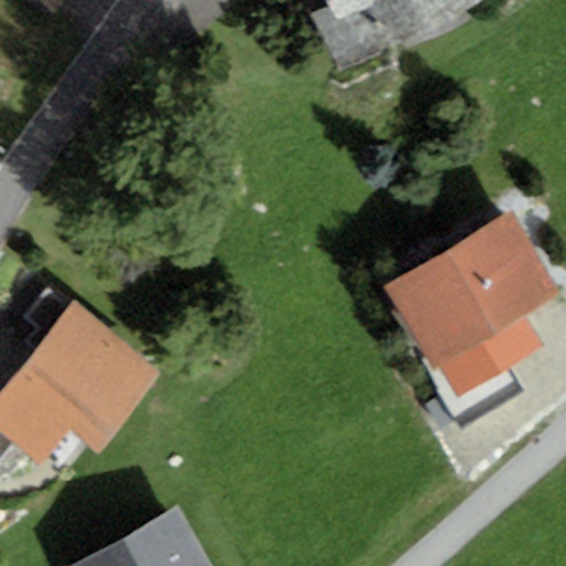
[(24,0),(50,19),(63,0),(24,0)]
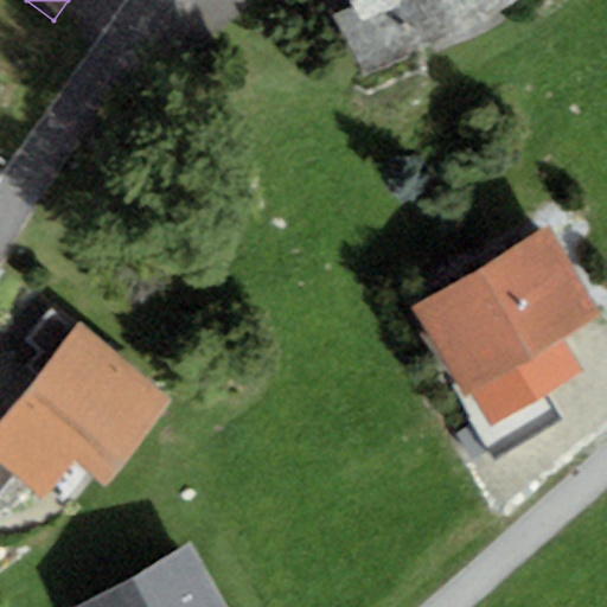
[(347,0),(352,8),(332,19),(363,81),(525,0),(347,0)]
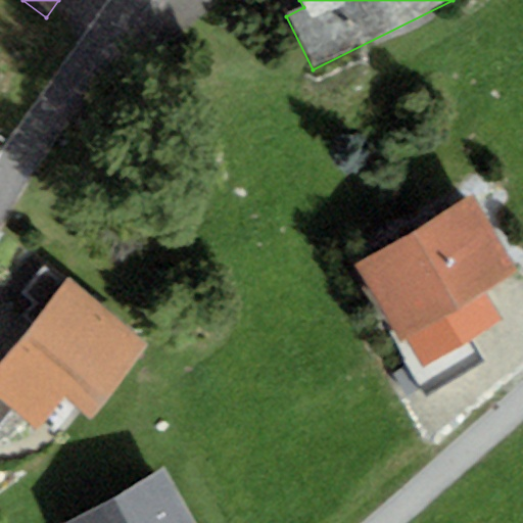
[(474,195),(354,265),(398,341),(408,336),(425,367),(504,322),(485,290),(519,271),(474,195)]
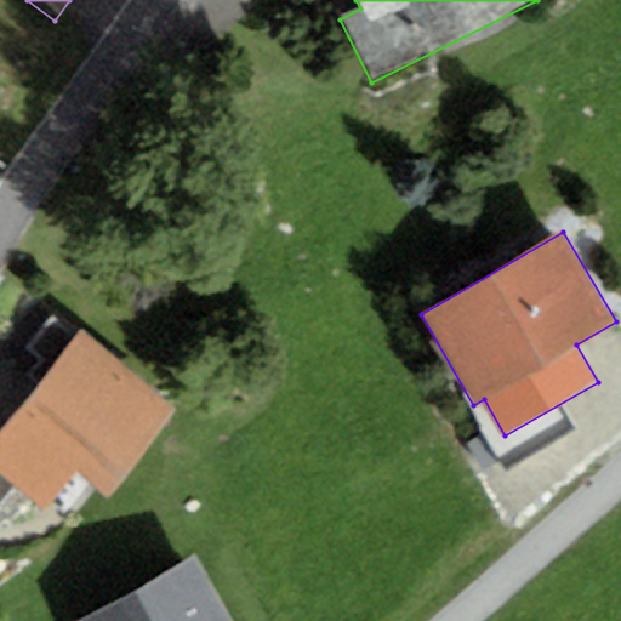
[(83,331),(0,431),(0,474),(15,486),(46,513),(78,474),(110,501),(183,412),(83,331)]
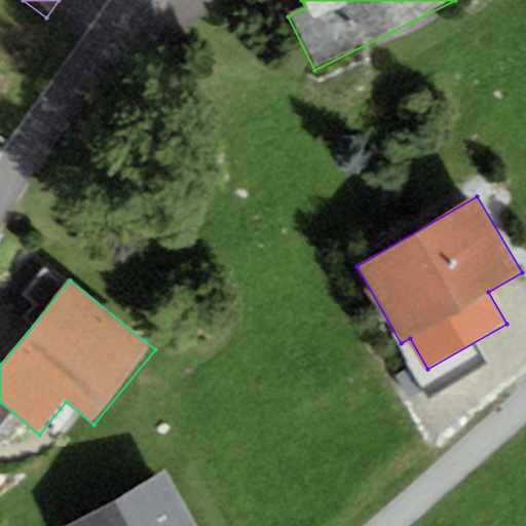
[(0,427),(12,412),(0,402),(0,427)]
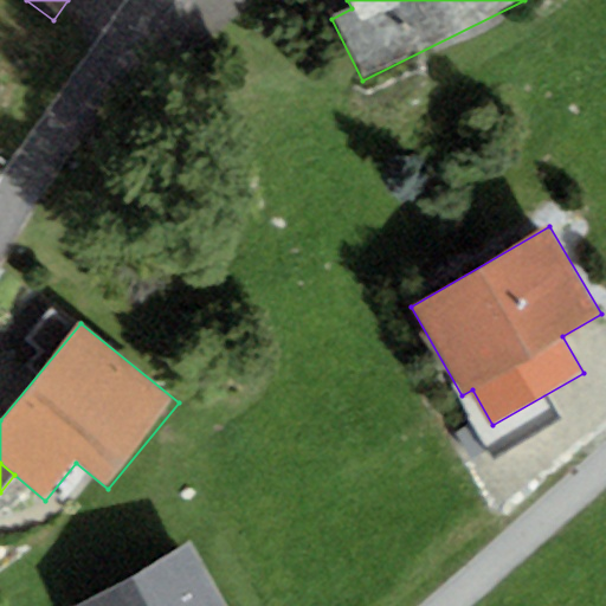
[(225,605),(189,545),(85,605),(225,605)]
